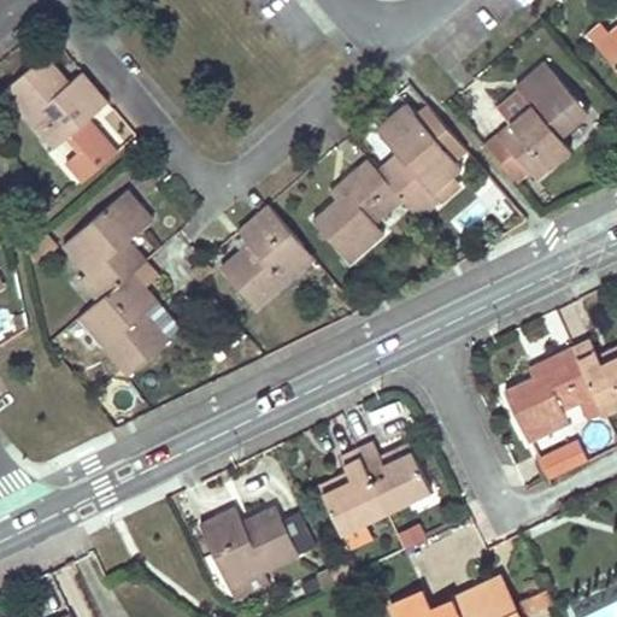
[(600,21),(587,31),(616,65),(616,22),(609,30),(600,21)]
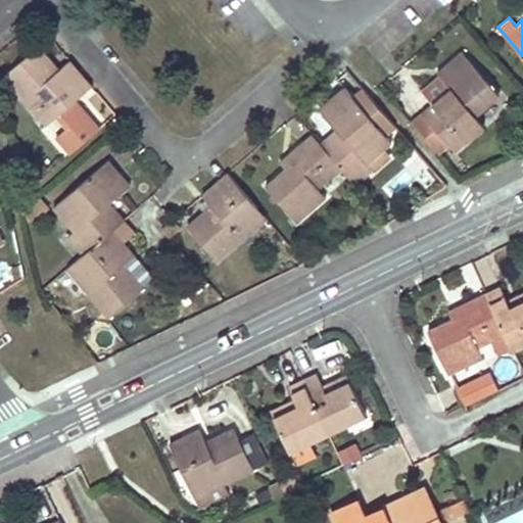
[(36,49),(2,78),(44,127),(55,116),(65,128),(54,137),(67,153),(96,130),(72,102),(89,88),(66,62),(55,72),(36,49)]
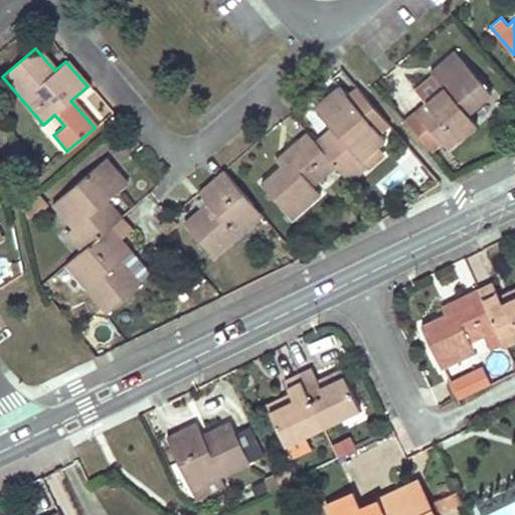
[(404,121),(431,151),(442,142),(447,149),(477,124),(468,114),(491,94),(455,51),(430,72),(433,74),(414,91),(425,103),(404,121)]
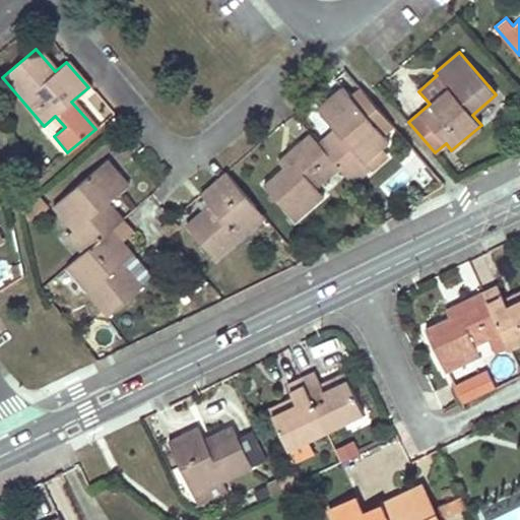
[(340,88),(316,109),(334,129),(317,143),(338,169),(347,179),(365,164),(388,143),(385,140),(360,110),(340,88)]
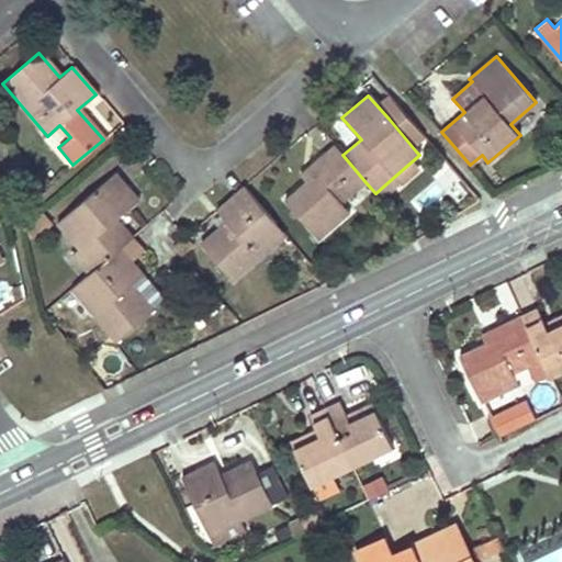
[(427,143),(398,110),(389,119),(416,152),(427,143)]
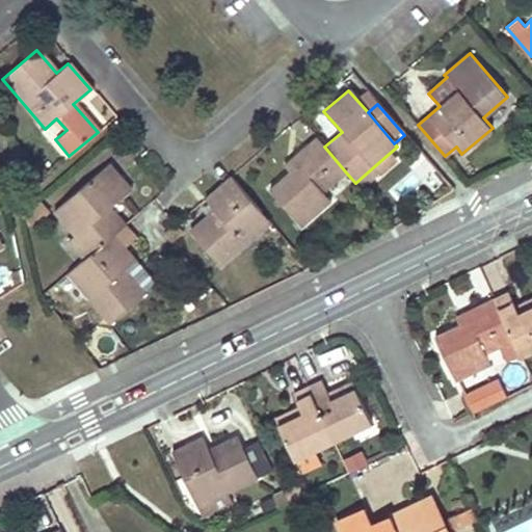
[(346,173),(324,147),(316,138),(284,165),(290,173),(269,190),(300,227),(329,203),(322,193),(335,183),(346,173)]
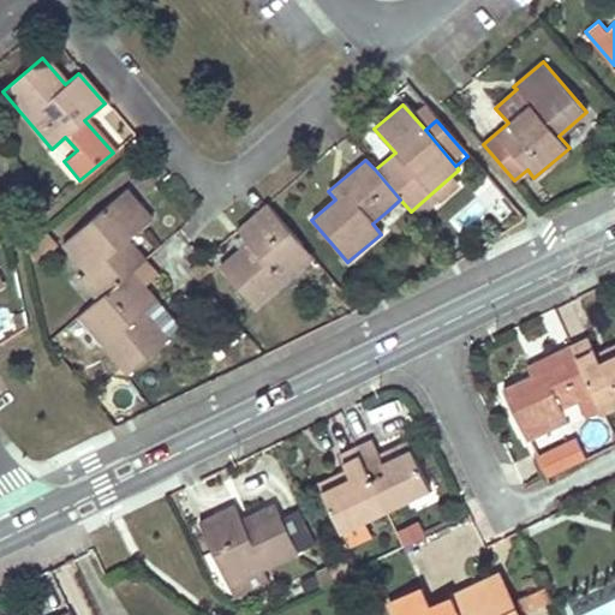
[(95,302),(130,273),(143,261),(126,240),(149,221),(125,190),(60,245),(85,273),(77,280),(95,302)]
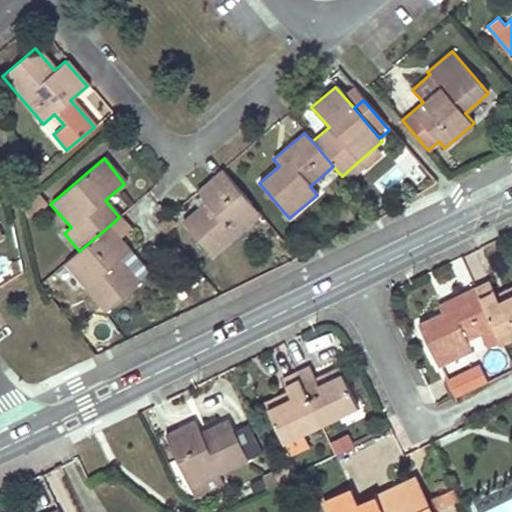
[(347,182),(364,167),(359,161),(342,176),(347,182)]
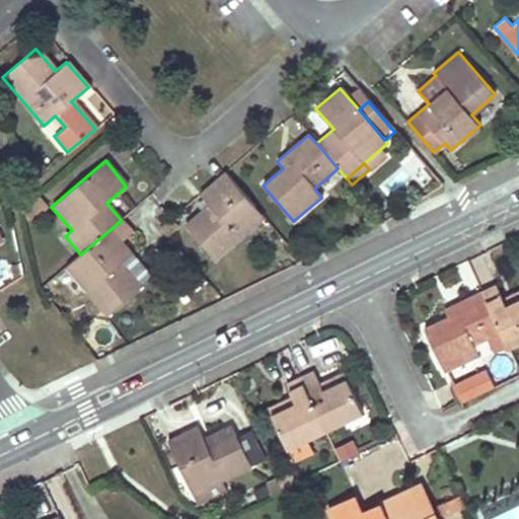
[(201,193),(206,198),(211,204),(206,208),(200,213),(187,224),(215,258),(265,217),(225,171),(201,193)]
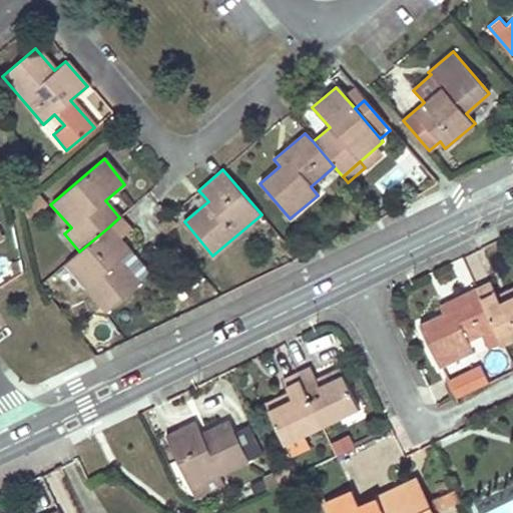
[(47,205),(37,193),(20,207),(30,219),(47,205)]
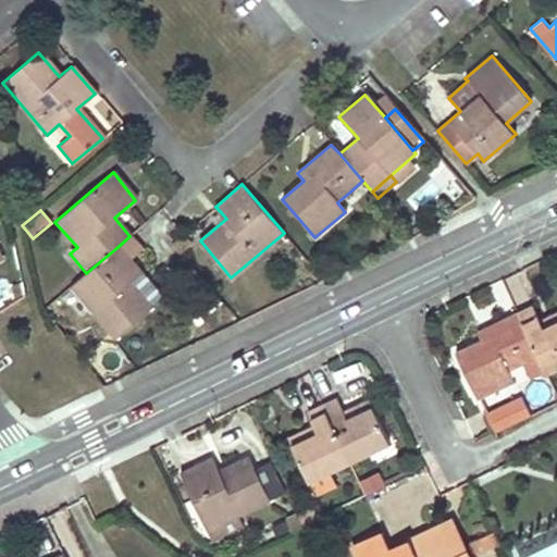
[(208,222),(214,229),(221,223),(214,217),(208,222)]
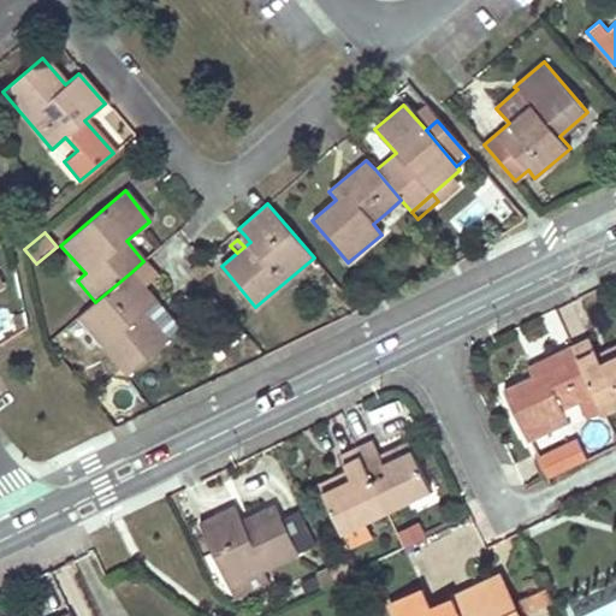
[(209,270),(202,259),(194,266),(202,276),(209,270)]
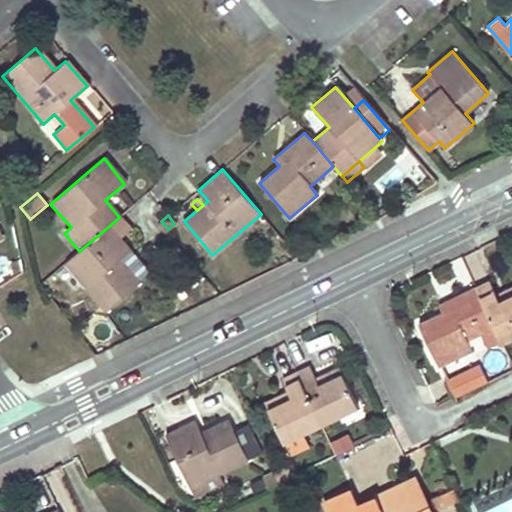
[(119,217),(108,227),(79,251),(63,265),(103,312),(120,298),(137,284),(118,260),(128,251),(119,240),(130,230),(119,217)]
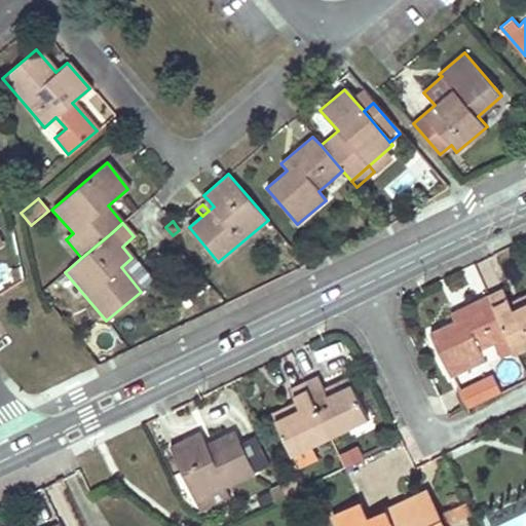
[(490,292),(517,348),(525,344),(525,292),(513,300),(504,285),(490,292)]
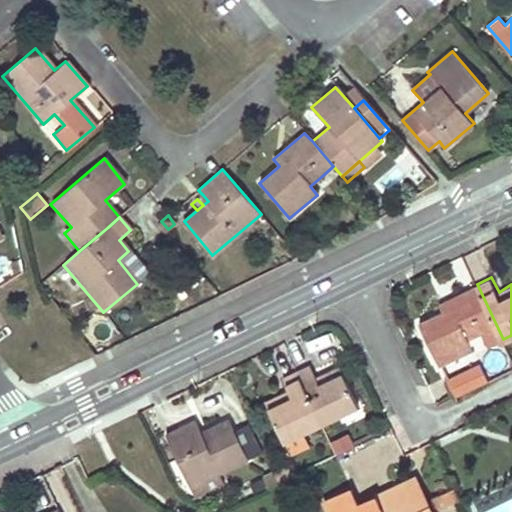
[(503,339),(477,284),(439,303),(442,310),(418,322),(440,365),(476,349),(470,338),(483,331),(489,345),(503,339)]
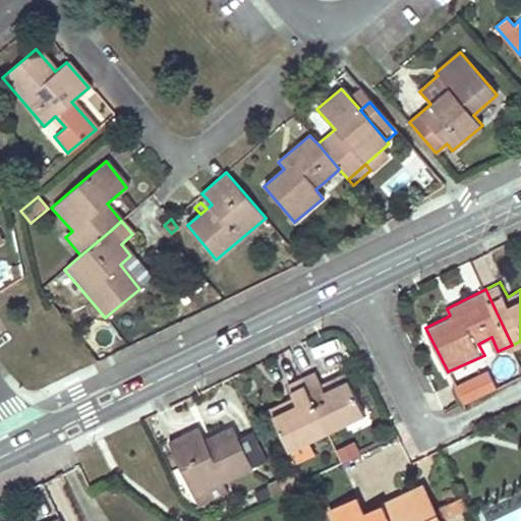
[(454,385),(463,403),(498,387),(488,368),(454,385)]
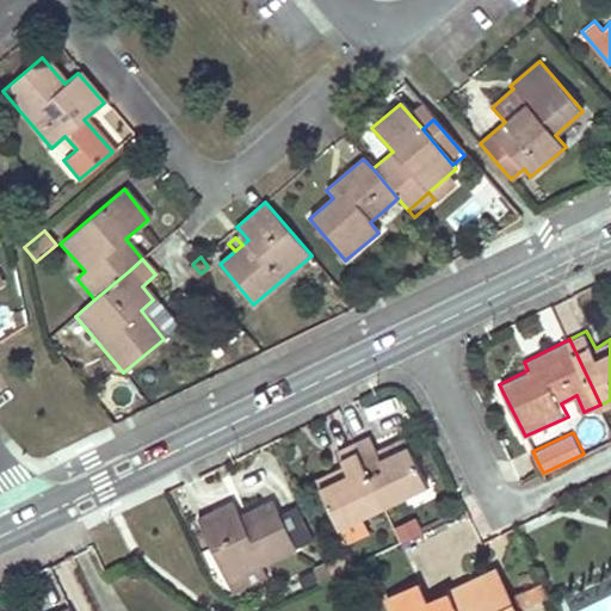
[(355,443),(383,505),(430,483),(408,436),(377,450),(370,434),(355,443)]
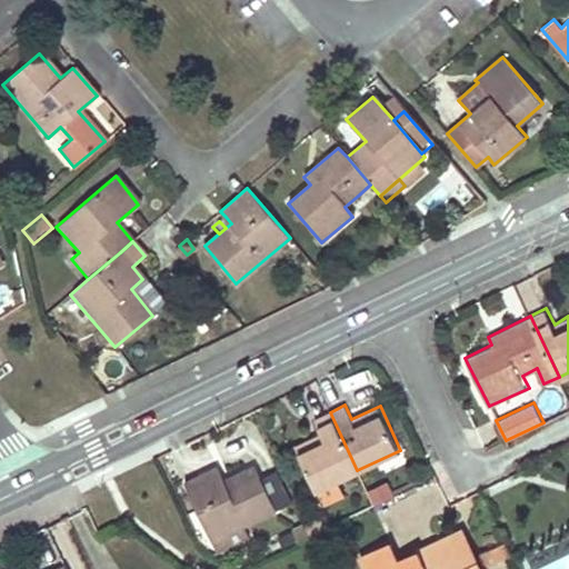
[(315,419),(319,426),(322,433),(296,446),(316,489),(341,477),(357,470),(330,412),(315,419)]
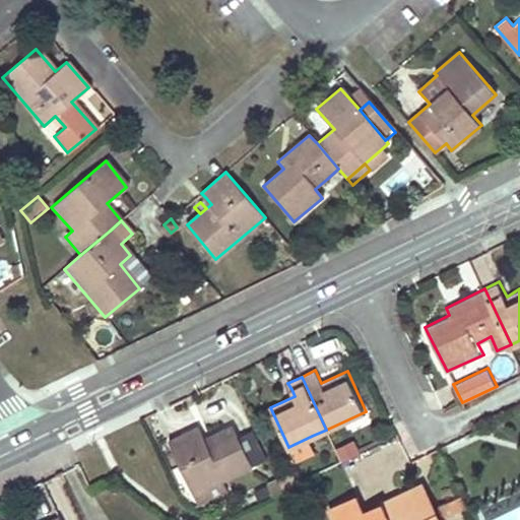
[(200,424),(185,431),(170,438),(195,492),(223,478),(254,464),(236,425),(206,438),(200,424)]
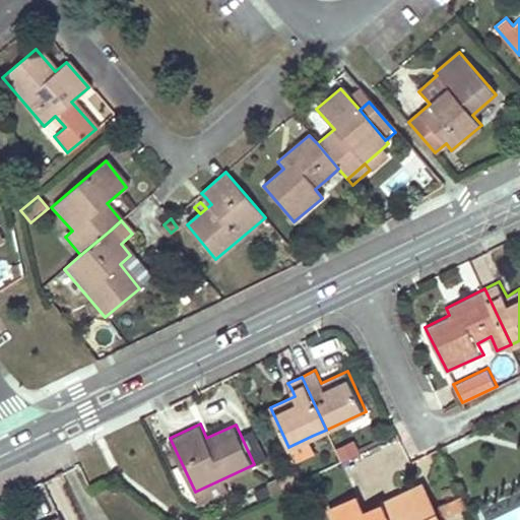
[(312,436),(288,447),(295,458),(318,448),(312,436)]
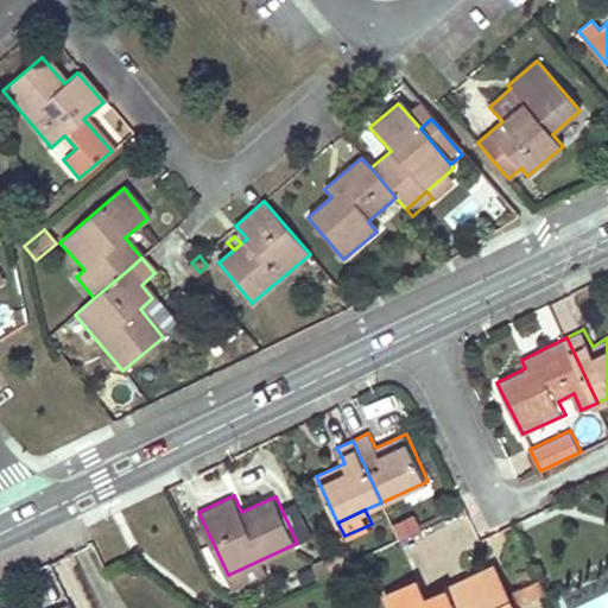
[(399,537),(420,529),(413,512),(392,521),(399,537)]
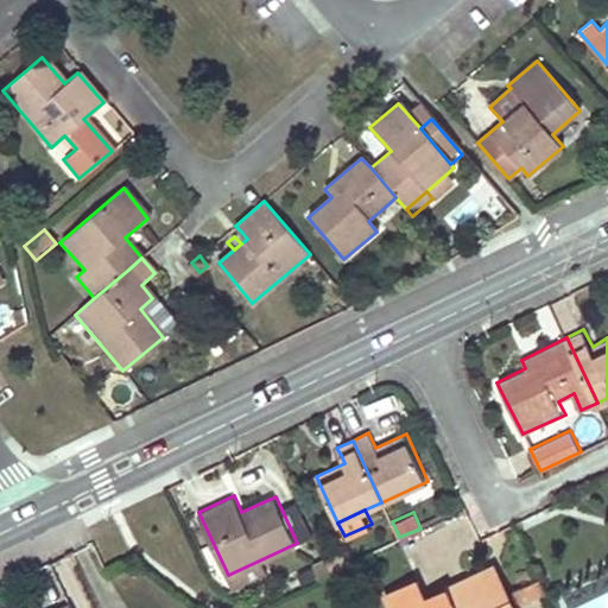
[(327,559),(333,574),(346,568),(340,553),(327,559)]
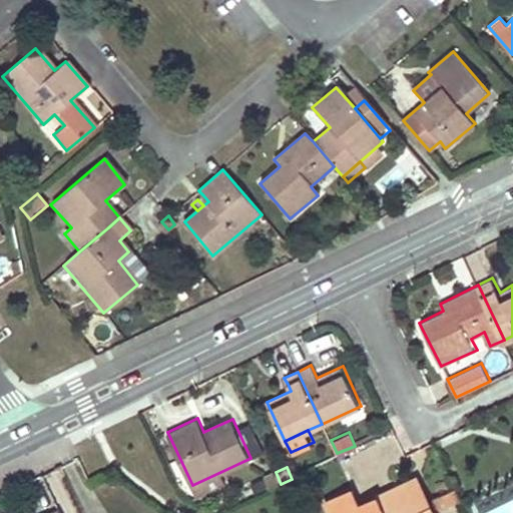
[(197,496),(224,483),(220,472),(192,485),(197,496)]
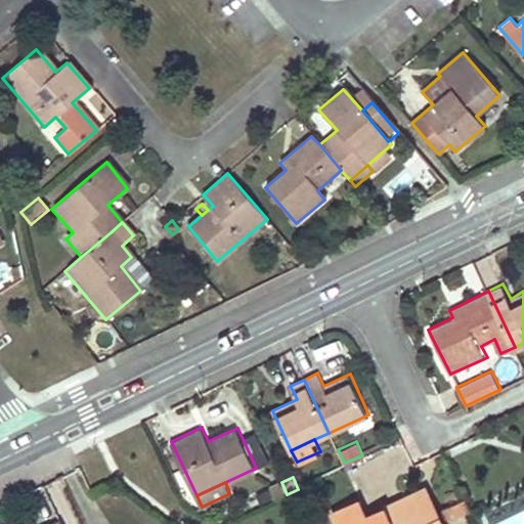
[(266,489),(269,495),(271,501),(287,494),(281,482),(266,489)]
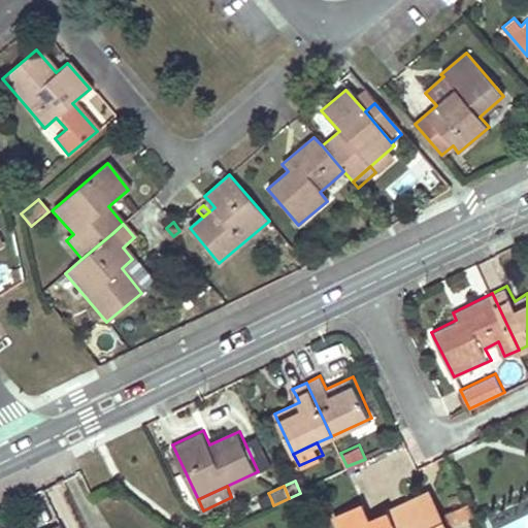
[(435,523),(443,519),(430,491),(422,495),(435,523)]
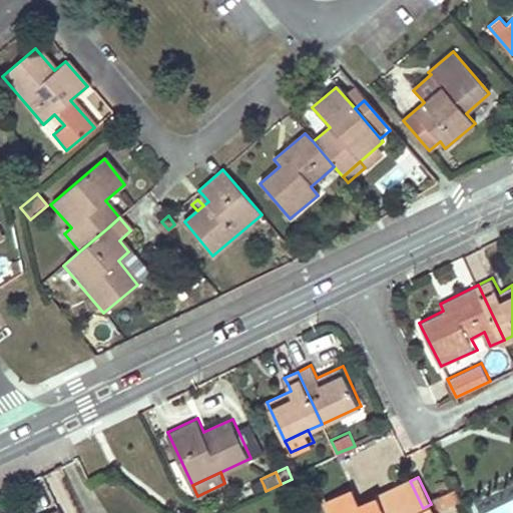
[(327,502),(332,512),(435,512),(431,504),(423,508),(410,481),(377,497),(380,502),(361,510),(352,490),(327,502)]
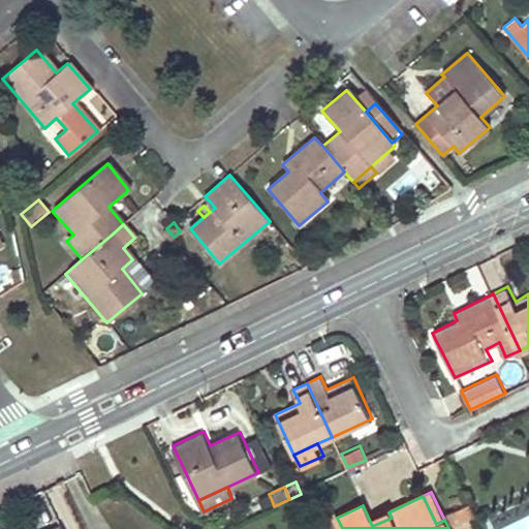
[(469,503),(464,506),(447,514),(453,523),(468,516),(473,512),(469,503)]
